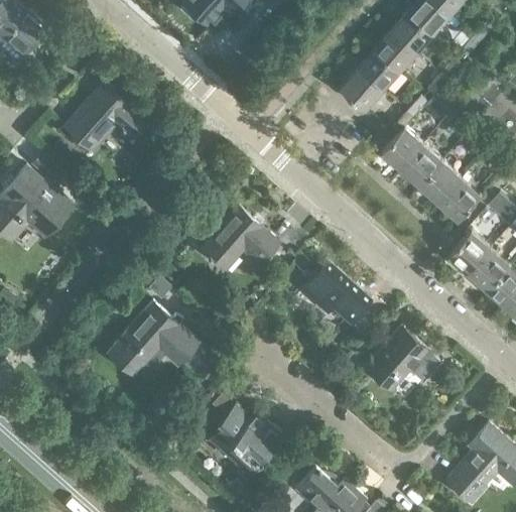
[(33,36),(48,26),(28,8),(25,11),(16,3),(18,0),(0,0),(0,40),(6,34),(25,51),(33,36)]
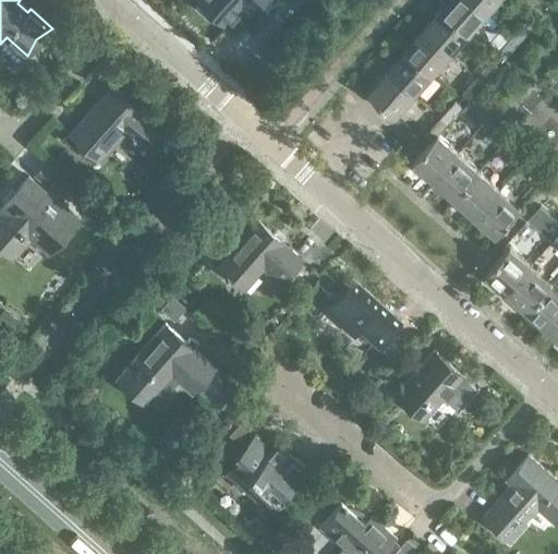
[(193,0),(182,13),(206,36),(210,40),(222,27),(229,21),(230,22),(230,19),(235,12),(239,13),(237,11),(239,10),(240,8),(247,15),(254,9),(256,11),(266,0),(193,0)]
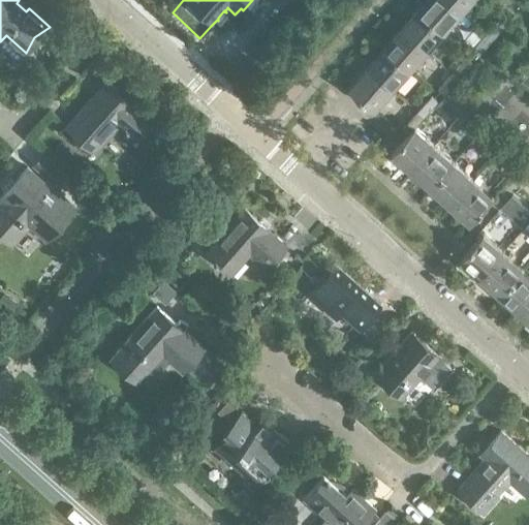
[(285,5),(278,0),(262,0),(248,18),(262,31),(285,5)]
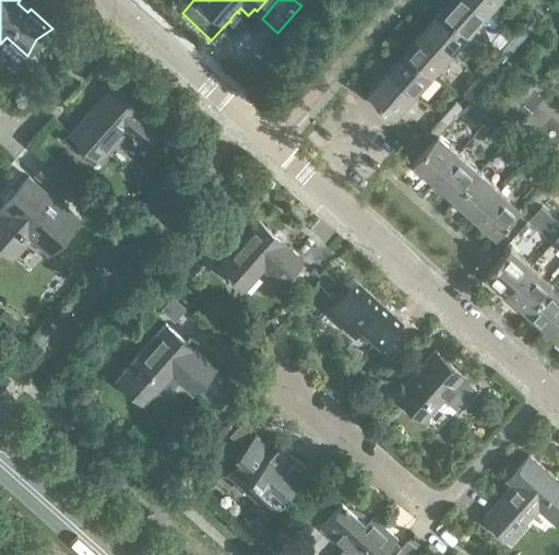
[(485,15),(467,0),(447,0),(438,10),(466,35),(485,15)]
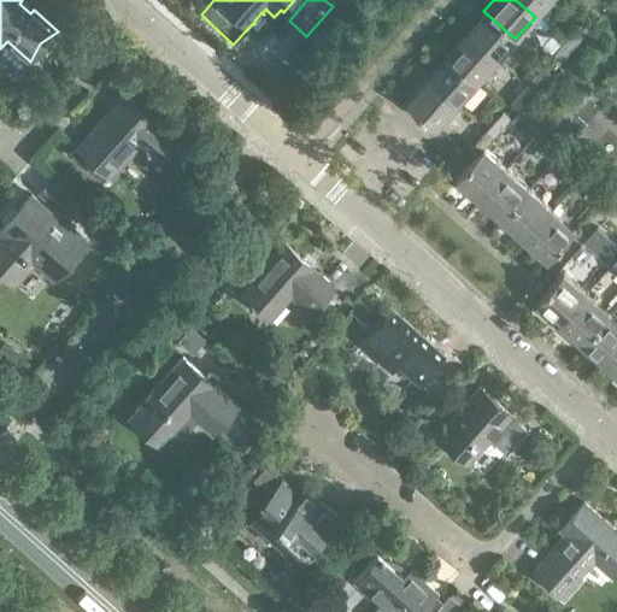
[(516,0),(535,17),(548,0),(516,0)]
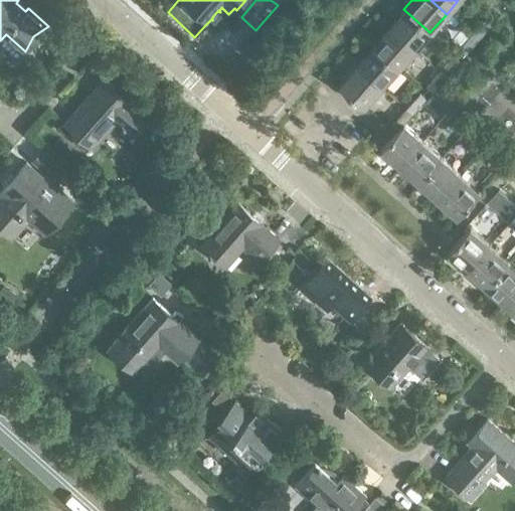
[(430,32),(403,9),(387,28),(412,51),(430,32)]
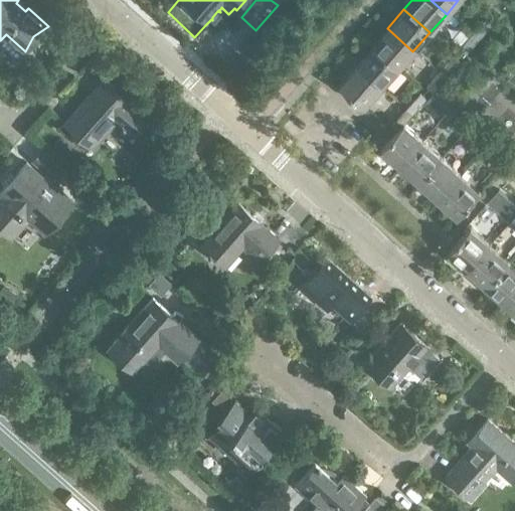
[(488,19),(474,34),(470,30),(468,33),(479,42),(494,24),(488,19)]
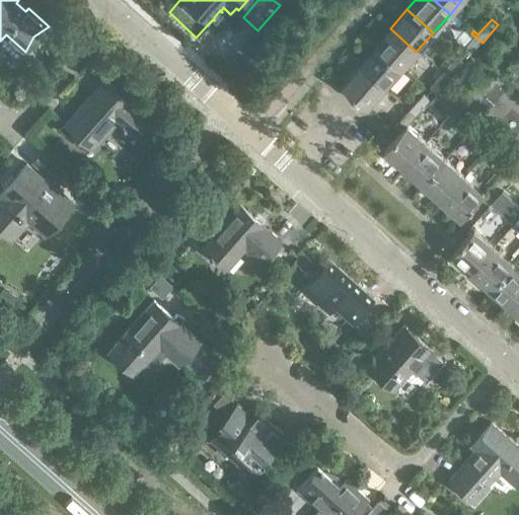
[(416,52),(390,28),(373,48),(398,71),(416,52)]
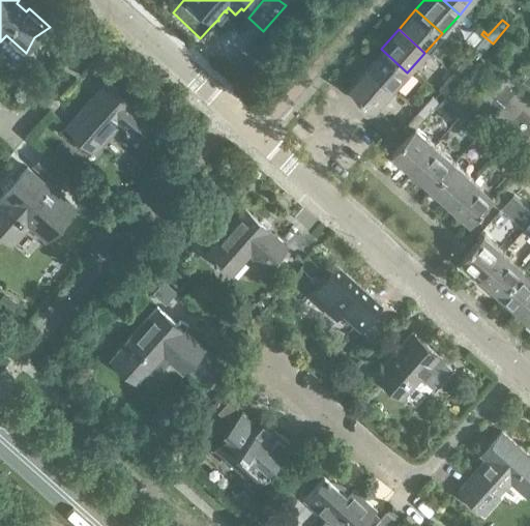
[(493,44),(481,34),(476,38),(481,42),(473,52),(480,58),(493,44)]
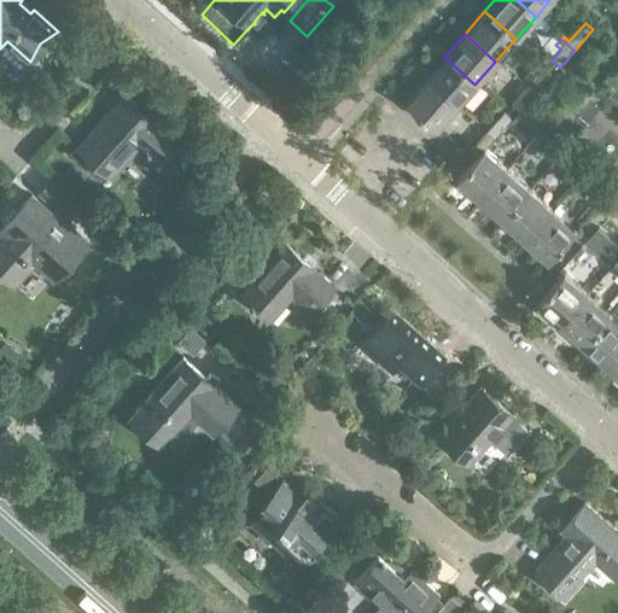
[(474,85),(444,57),(424,79),(455,107),(474,85)]
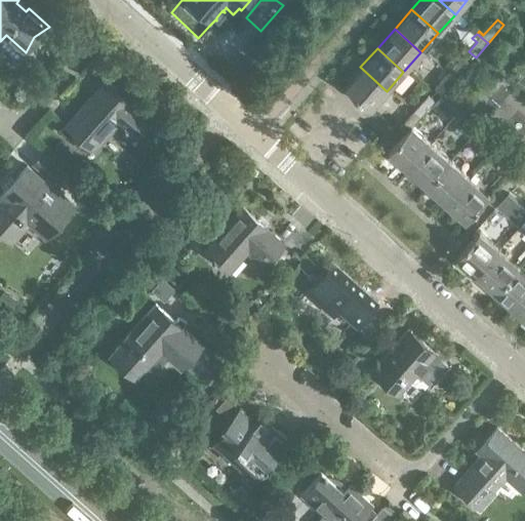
[(463,57),(456,66),(447,76),(454,82),(471,64),(463,57)]
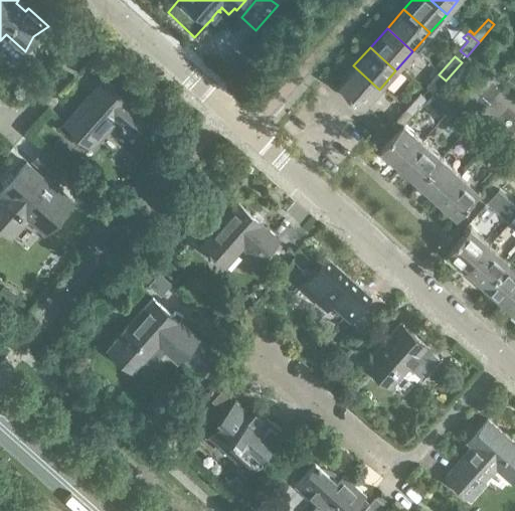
[(379,90),(353,65),(336,86),(361,109),(379,90)]
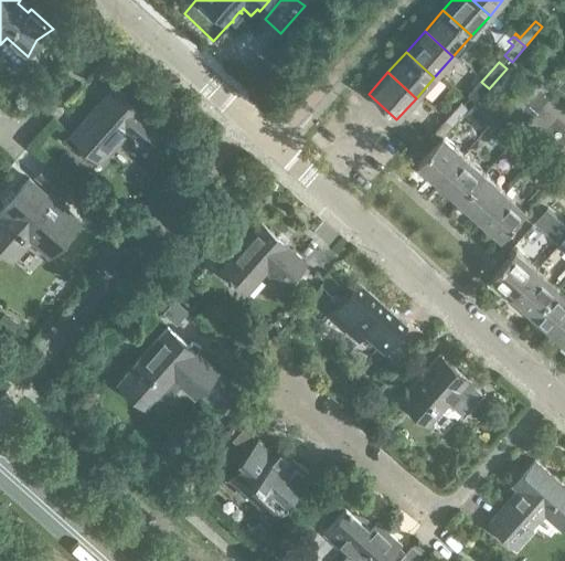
[(489,88),(481,82),(468,96),(476,103),(489,88)]
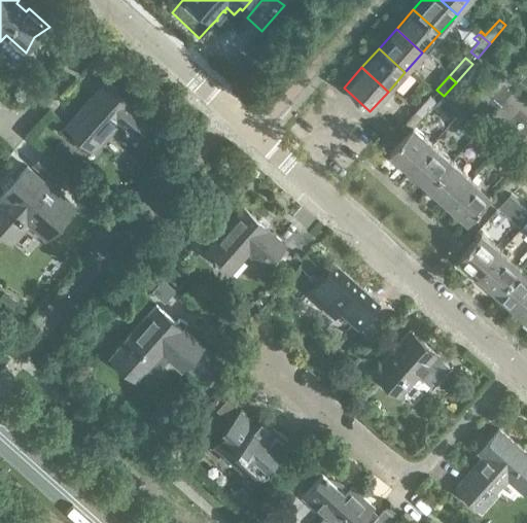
[(136,140),(152,121),(108,82),(67,128),(96,153),(120,126),(136,140)]
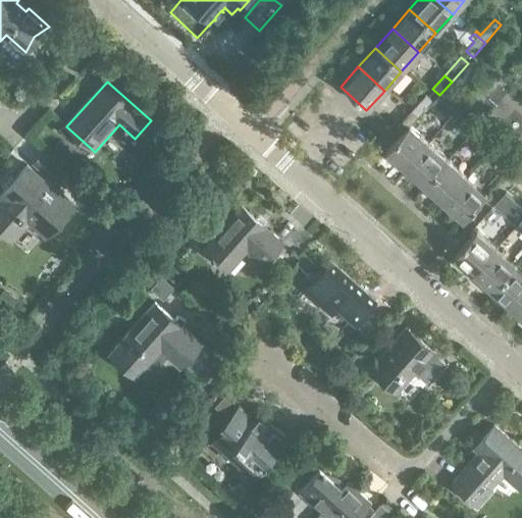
[(426,96),(410,114),(417,120),(433,102),(430,99),(426,96)]
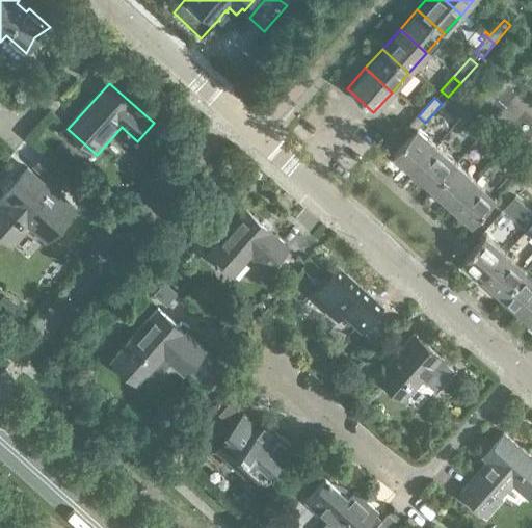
[(457,123),(463,115),(447,101),(441,107),(457,123)]
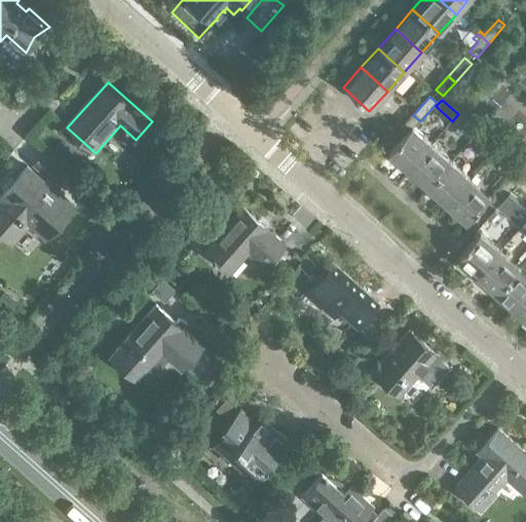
[(168,129),(176,120),(166,112),(159,120),(168,129)]
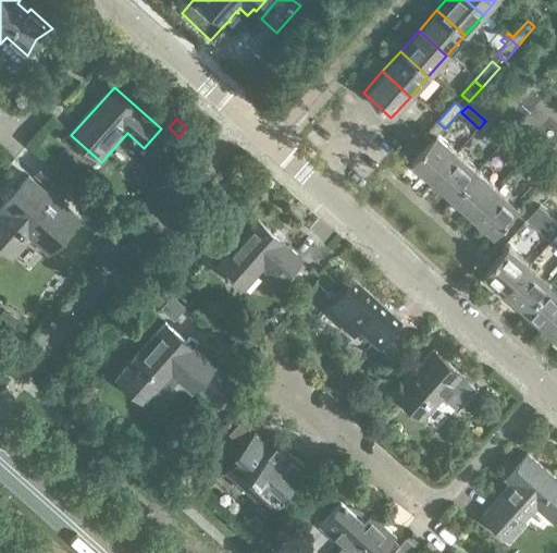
[(437,122),(425,136),(431,142),(438,136),(445,128),(437,122)]
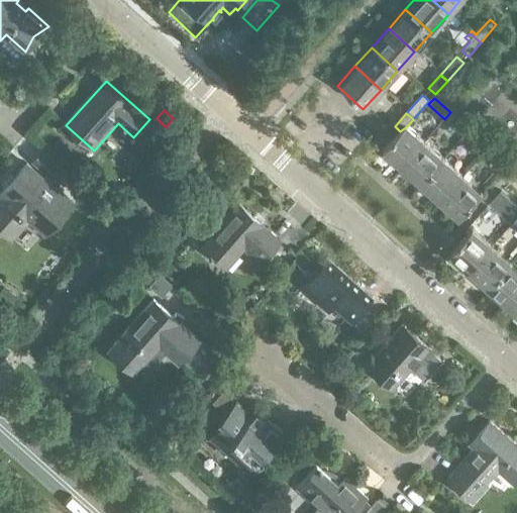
[(466,136),(471,129),(455,115),(449,122),(466,136)]
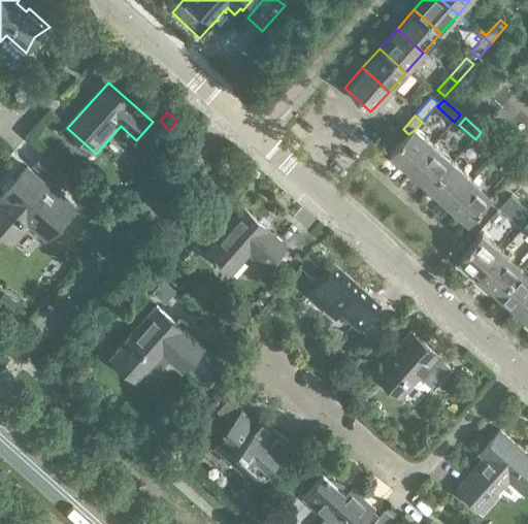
[(416,129),(408,134),(391,154),(410,172),(434,145),(416,129)]
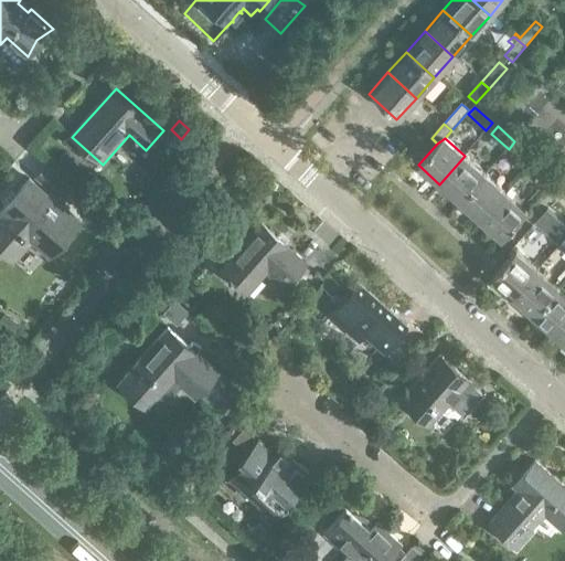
[(525,163),(532,157),(514,141),(509,149),(525,163)]
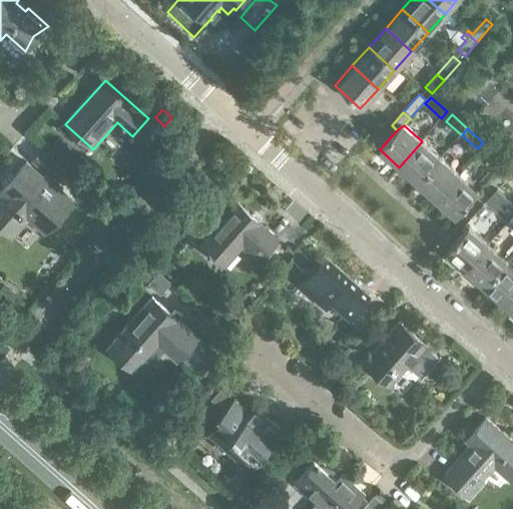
[(422,141),(399,167),(418,183),(441,158),(422,141)]
